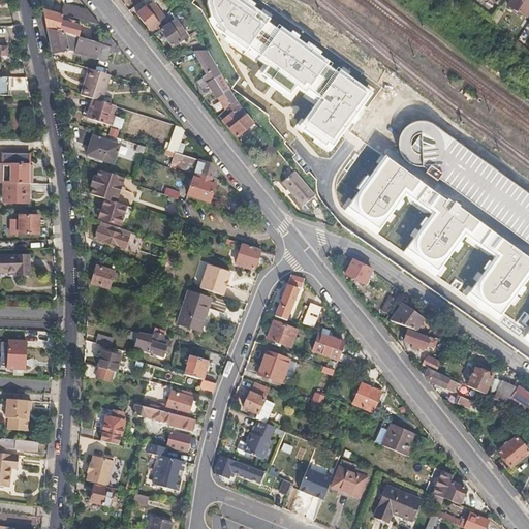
[(249,49),(269,20),(242,0),(207,0),(208,1),(212,17),(222,33),(249,49)]
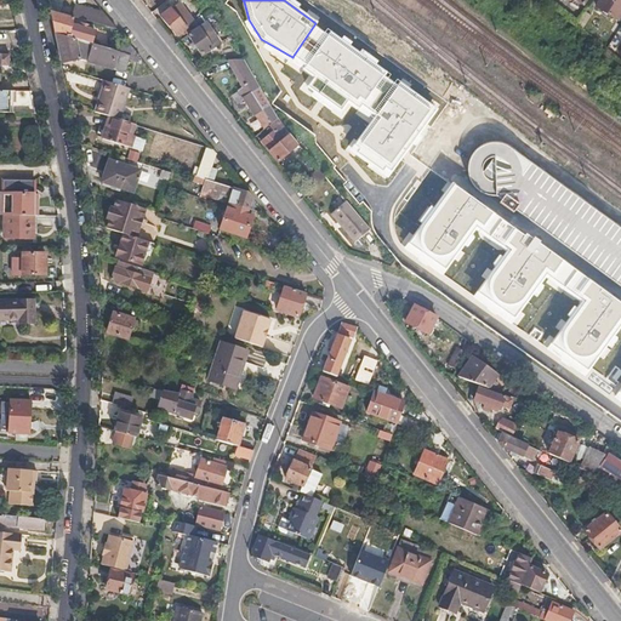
[(616,21),(620,12),(620,0),(598,0),(594,6),(616,21)]
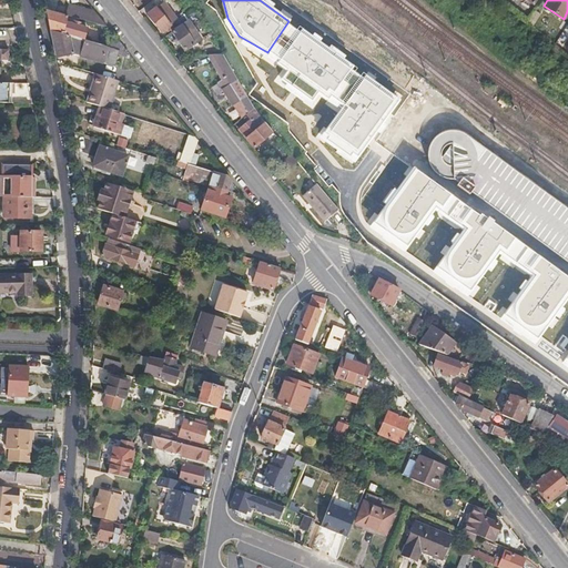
[(107,26),(93,10),(72,3),(69,16),(107,26)]
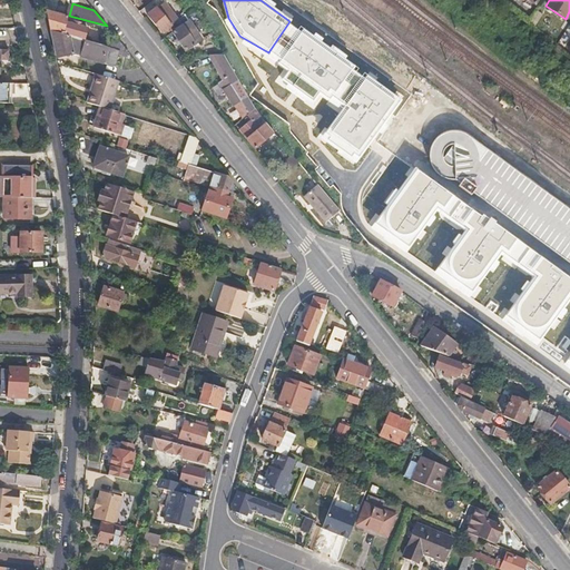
[(85,40),(89,28),(79,25),(80,22),(68,19),(69,16),(46,9),(51,30),(85,40)]
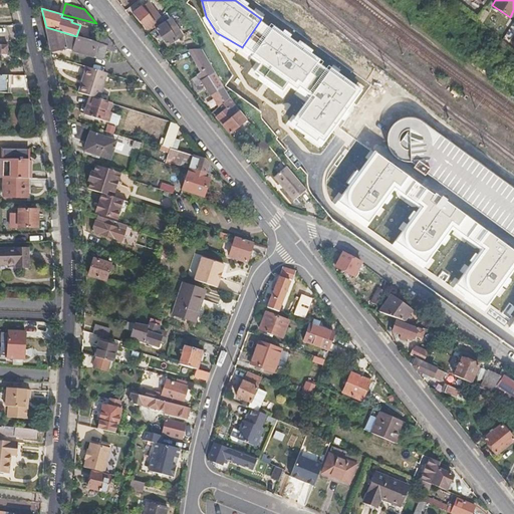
[(155,23),(160,16),(155,10),(151,14),(147,8),(144,10),(142,8),(132,15),(145,31),(150,26),(154,31),(158,27),(155,23)]
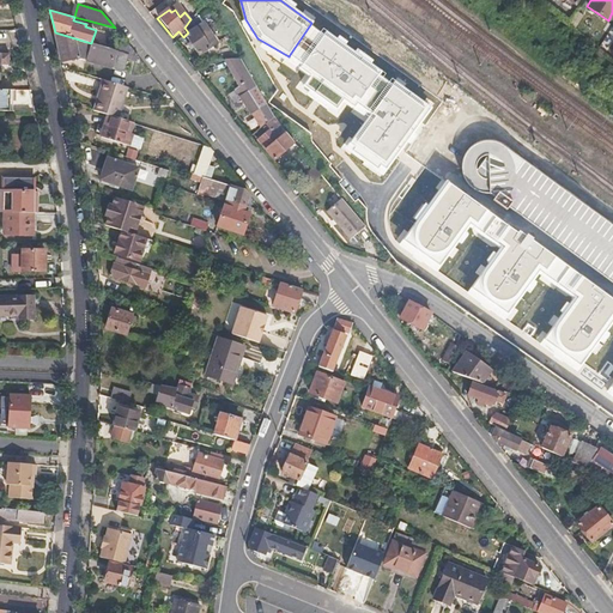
[(188,32),(200,23),(196,17),(184,28),(188,32)]
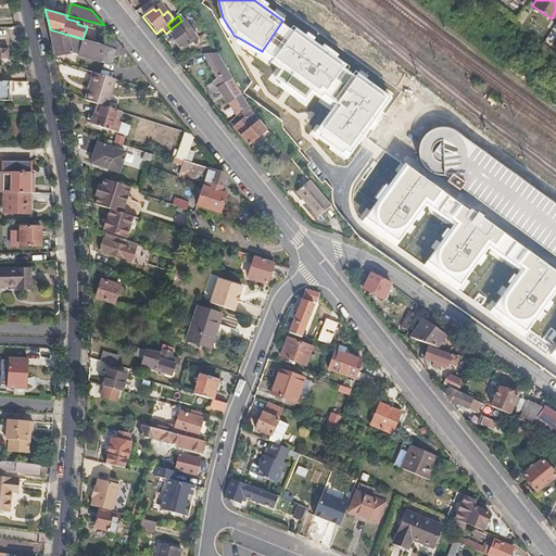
[(196,36),(182,20),(181,21),(171,29),(166,34),(179,49),(196,36)]
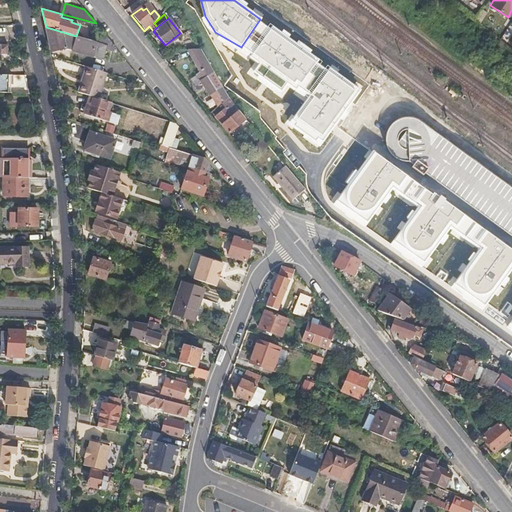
[(106,45),(91,40),(76,36),(46,27),(51,52),(67,48),(101,58),(106,45)]
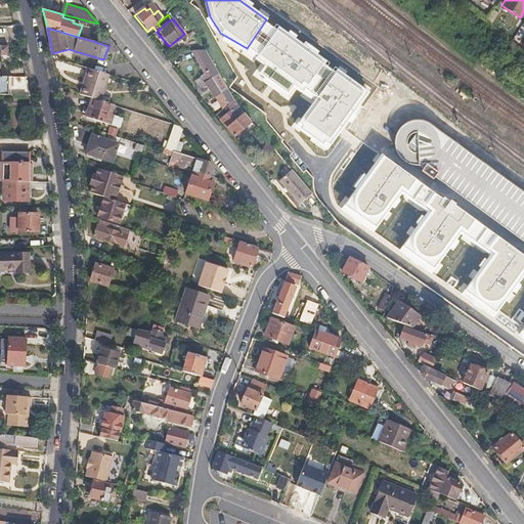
[(323,64),(276,32),(259,55),(306,88),(323,64)]
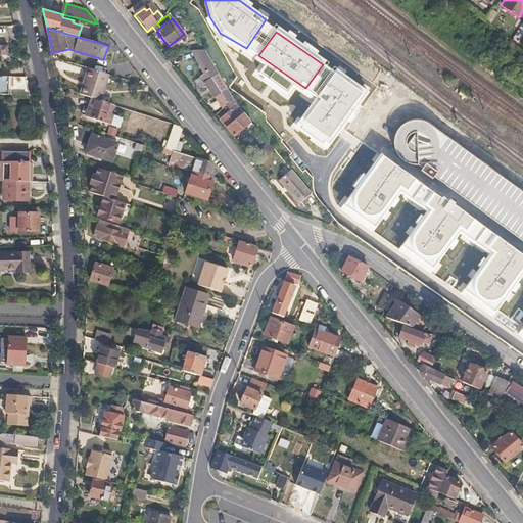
[(117,48),(107,37),(95,33),(93,41),(108,46),(117,48)]
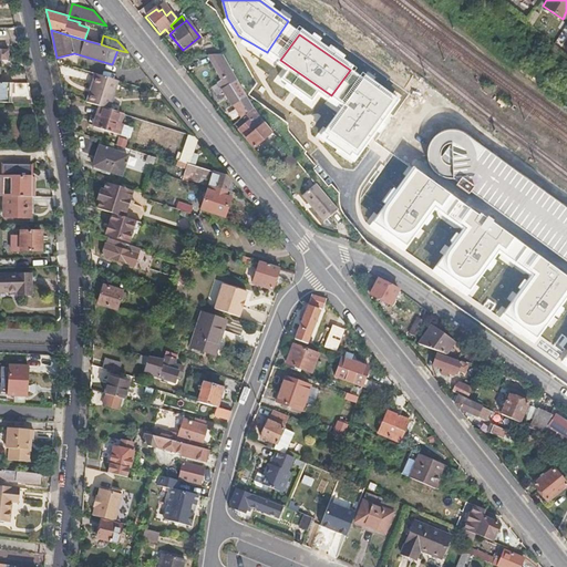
[(253,110),(219,53),(207,53),(222,78),(215,81),(230,106),(232,105),(239,120),(246,114),(253,110)]
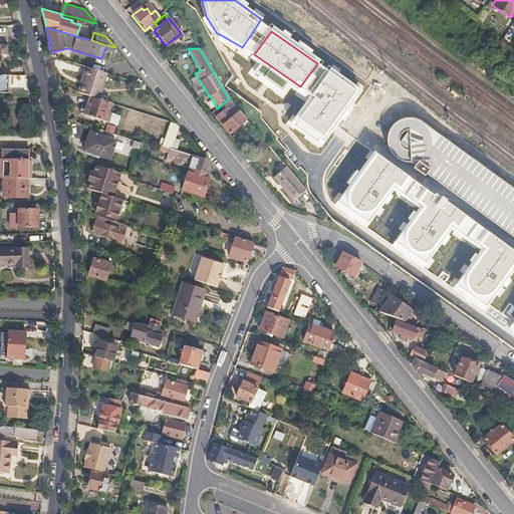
[(96,98),(104,72),(86,66),(77,92),(90,96),(96,98)]
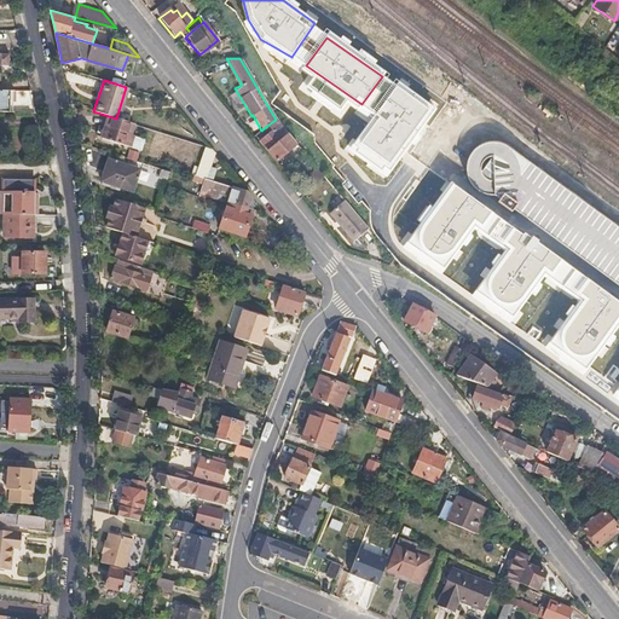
[(0,111),(10,113),(10,90),(0,90),(0,111)]
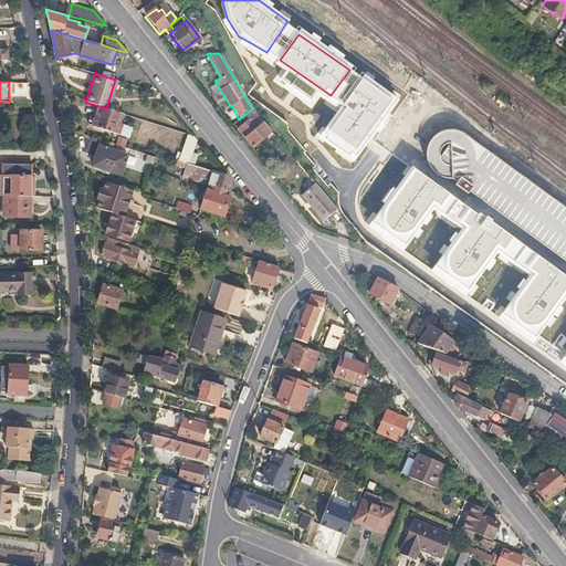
[(389,102),(360,82),(326,129),(355,150),(389,102)]
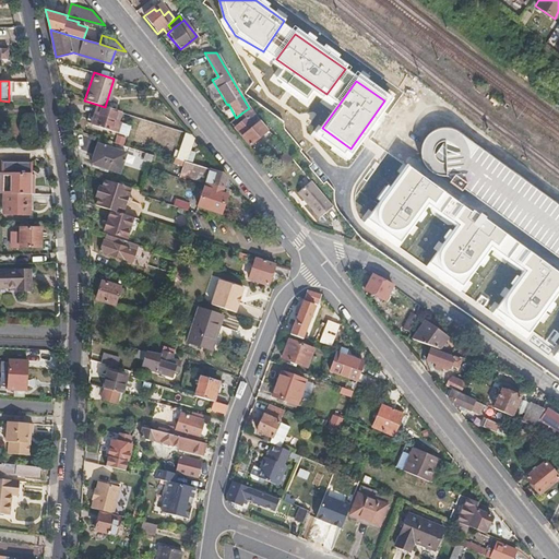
[(15,82),(16,95),(27,94),(27,82),(15,82)]
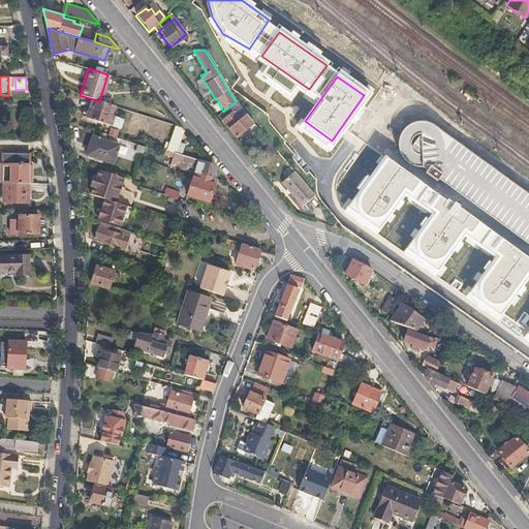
[(113,116),(115,106),(99,101),(93,99),(87,118),(112,126),(115,116),(113,116)]
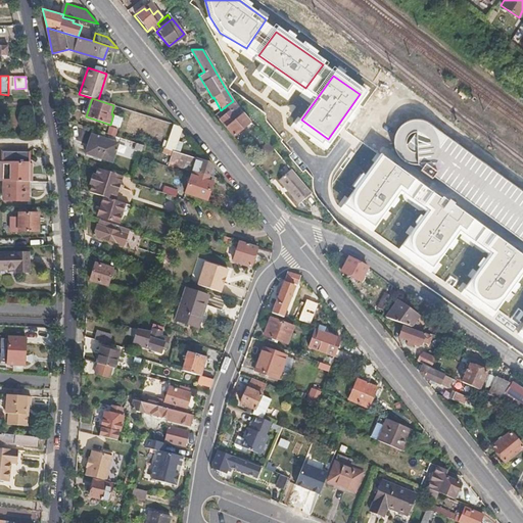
[(234,137),(251,123),(233,101),(227,105),(231,110),(228,112),(226,111),(220,115),(222,119),(220,120),(234,137)]
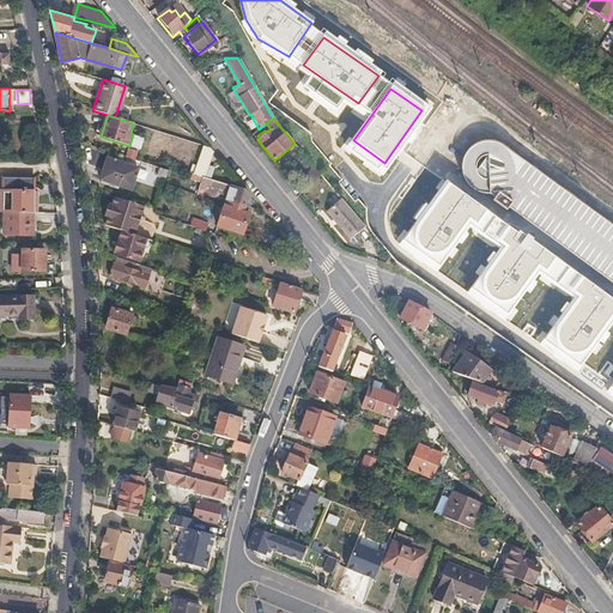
[(471,188),(612,291),(612,225),(503,145),(491,141),(480,143),(474,145),(465,152),(462,165),(462,176),(471,188)]
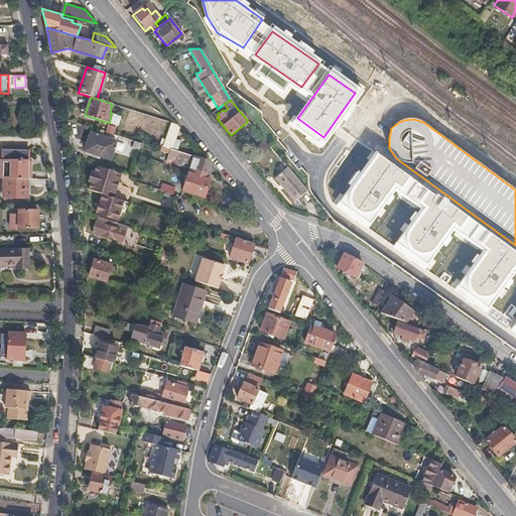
[(172,149),(179,128),(178,126),(170,123),(162,146),(172,149)]
